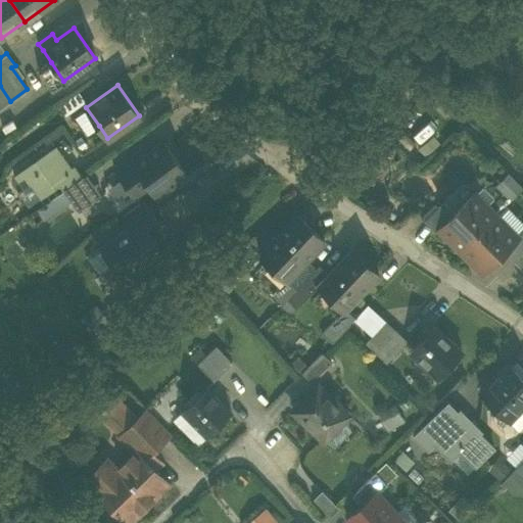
[(10,101),(0,86),(0,107),(2,106),(3,107),(10,101)]
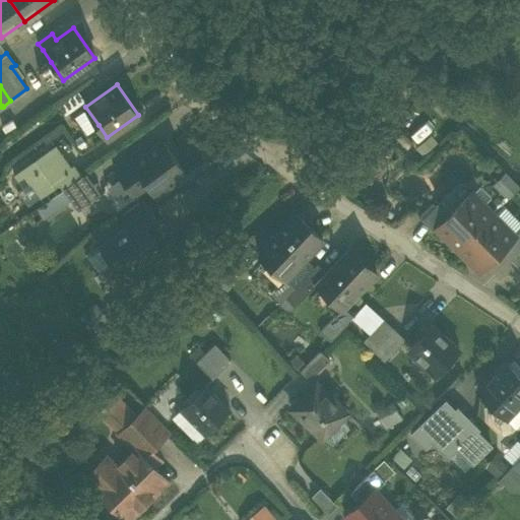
[(85,101),(77,89),(58,104),(65,115),(85,101)]
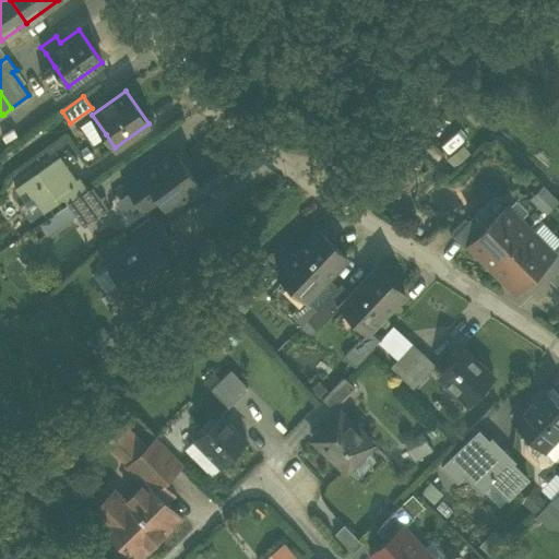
[(93,144),(106,134),(92,115),(79,123),(93,144)]
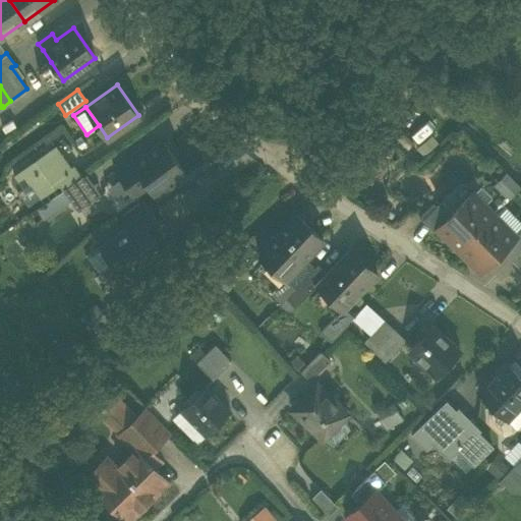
[(431,134),(416,149),(422,157),(439,142),(431,134)]
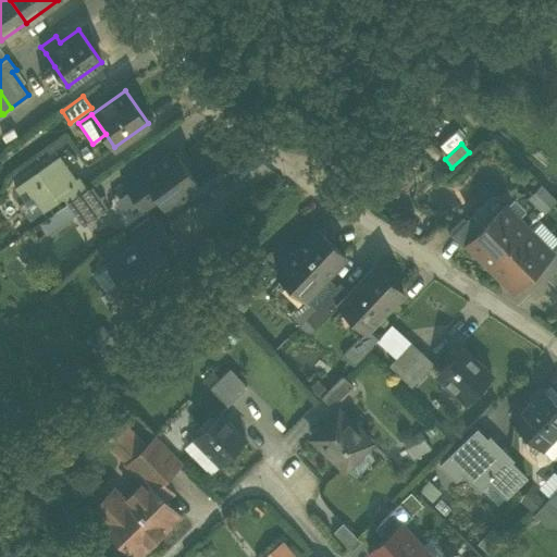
[(156,197),(164,209),(189,190),(199,184),(195,177),(174,149),(156,163),(152,158),(121,180),(141,208),(156,197)]
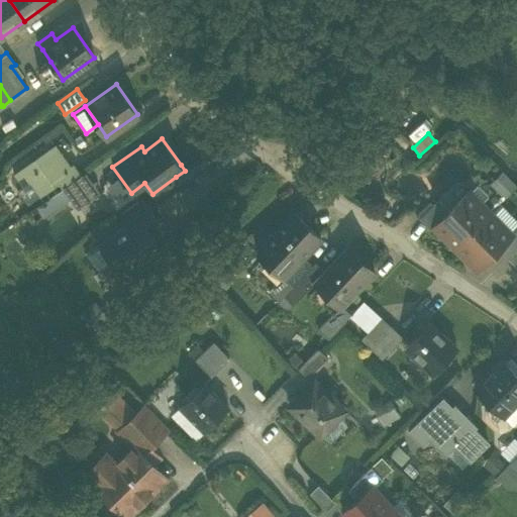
[(29,182),(39,196),(58,183),(62,188),(81,175),(73,164),(71,166),(56,144),(15,174),(23,186),(29,182)]
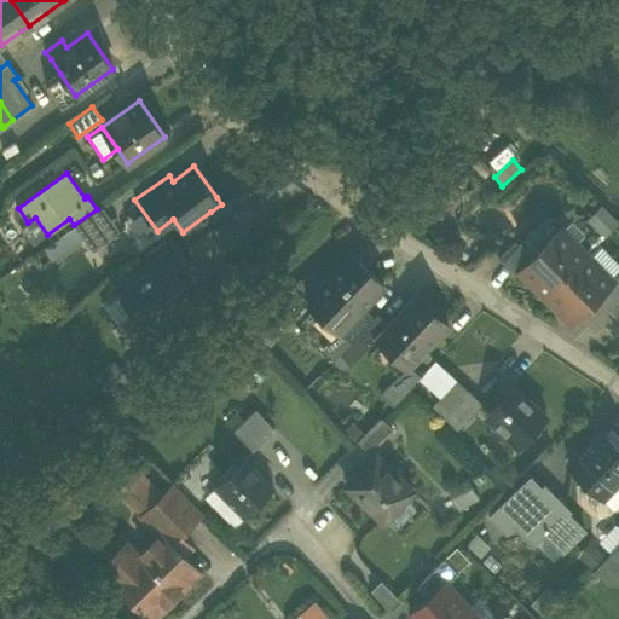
[(210,212),(219,223),(250,198),(238,181),(217,197),(221,204),(210,212)]
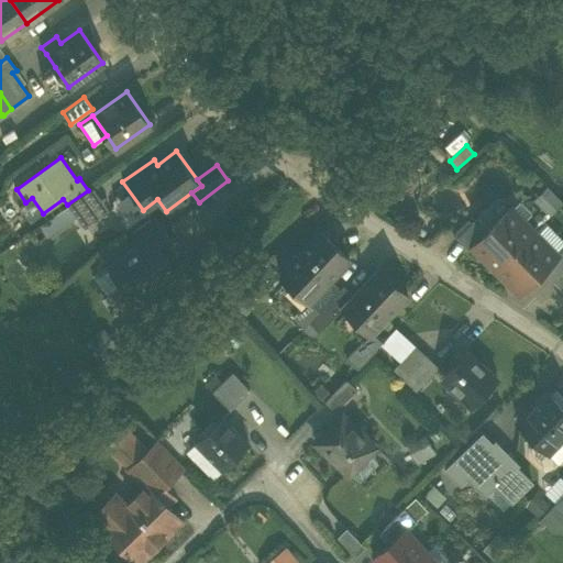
[(562,202),(562,199),(548,185),(532,200),(550,217),(562,202)]
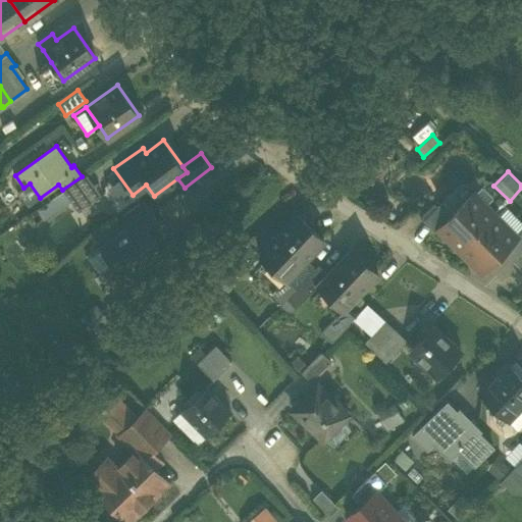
[(87,172),(82,176),(90,187),(87,189),(70,201),(77,211),(102,194),(87,172)]
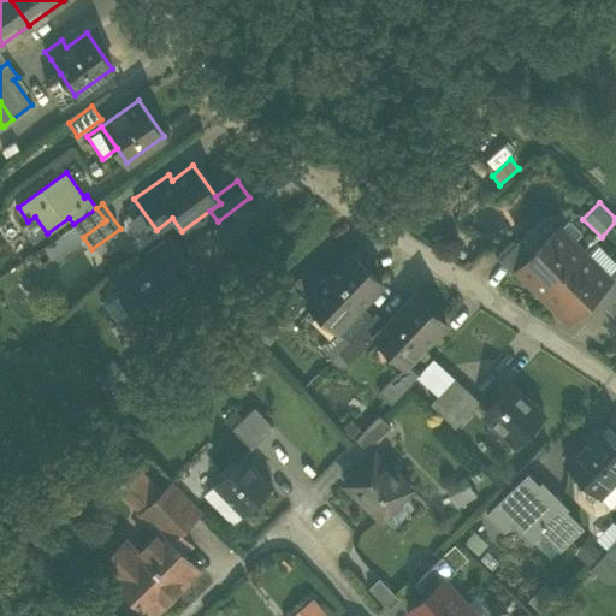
[(73,224),(83,237),(102,223),(106,220),(96,208),(73,224)]
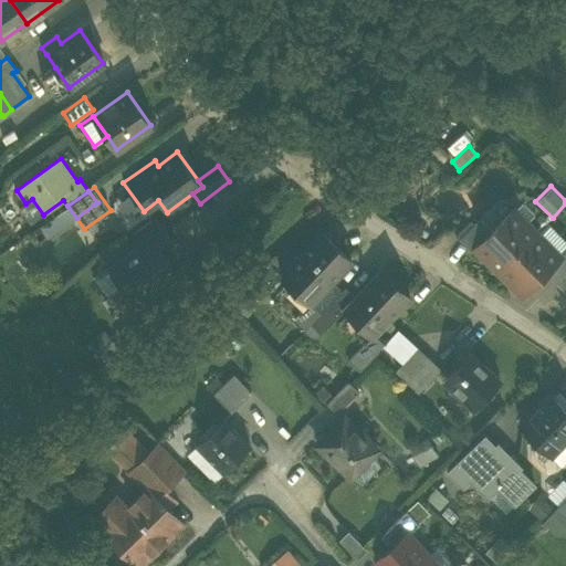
[(523,200),(513,209),(525,222),(535,212),(523,200)]
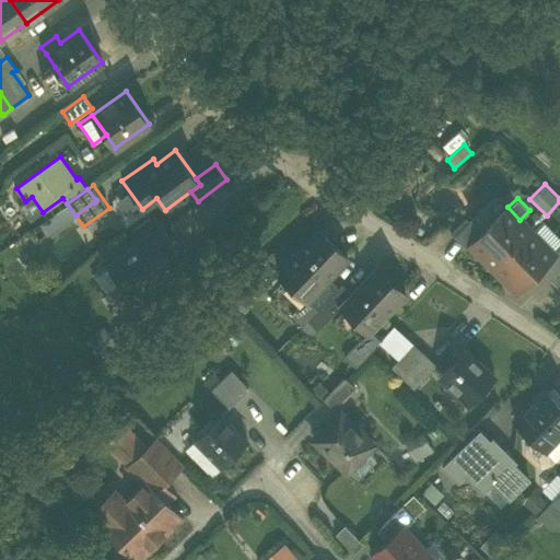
[(48,235),(76,216),(67,203),(39,223),(48,235)]
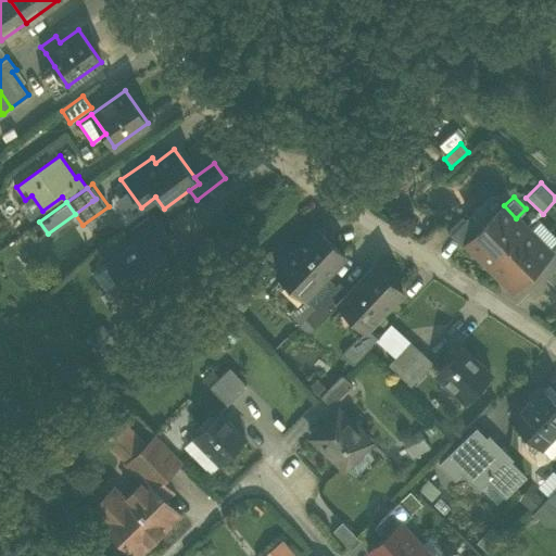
[(467,243),(490,266),(527,229),(516,218),(504,205),(483,227),(467,243)]
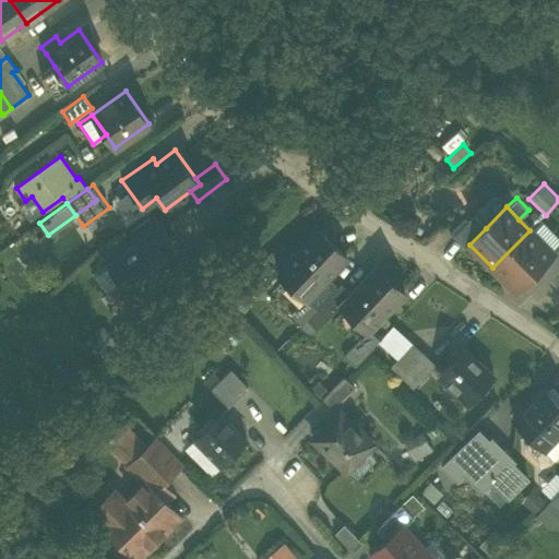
[(135,246),(142,254),(156,245),(159,250),(173,240),(155,215),(127,236),(134,247),(135,246)]
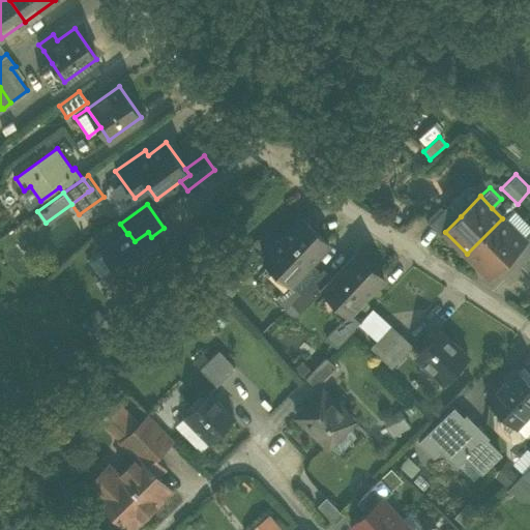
[(431,223),(442,234),(445,232),(461,216),(449,204),(431,223)]
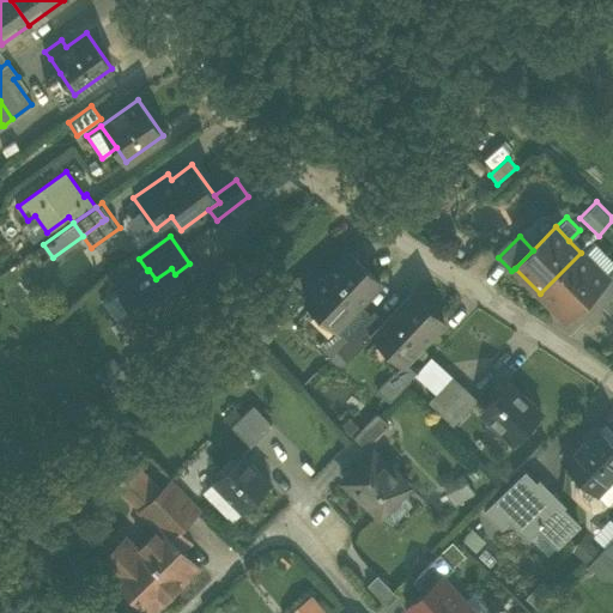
[(612,259),(594,240),(581,253),(606,278),(612,271),(612,259)]
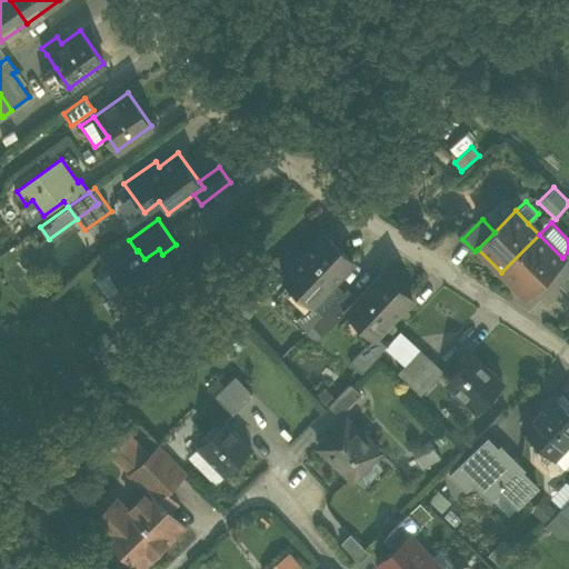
[(289,296),(305,311),(311,305),(312,305),(333,282),(353,261),(323,233),(282,277),(295,289),(289,296)]
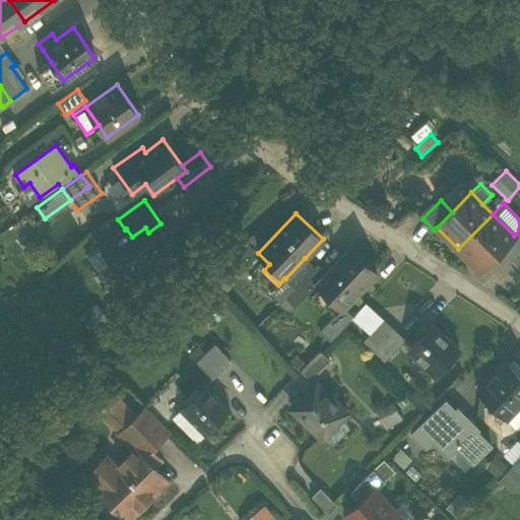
[(514,236),(493,214),(458,249),(479,270),(501,249),(514,236)]
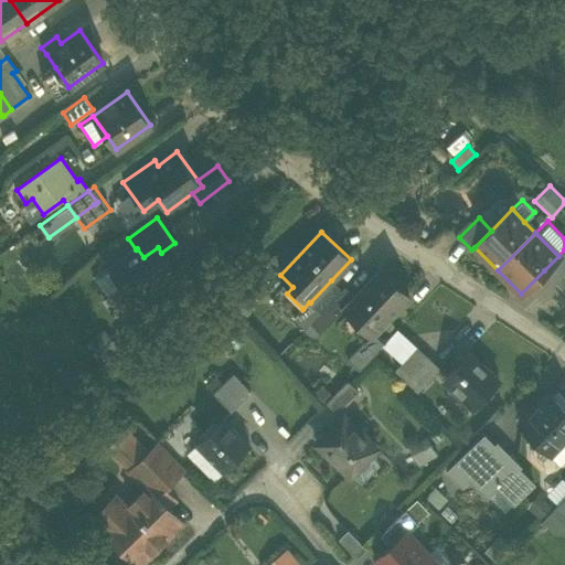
[(123,289),(137,310),(155,298),(151,294),(178,275),(161,253),(158,247),(144,257),(137,248),(136,249),(115,265),(108,269),(119,286),(118,287),(120,290),(123,289)]
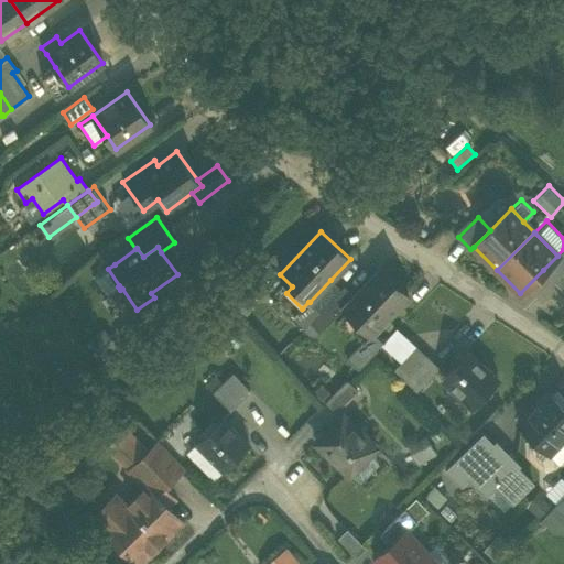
[(543,270),(554,281),(563,270),(563,249),(557,256),(543,270)]
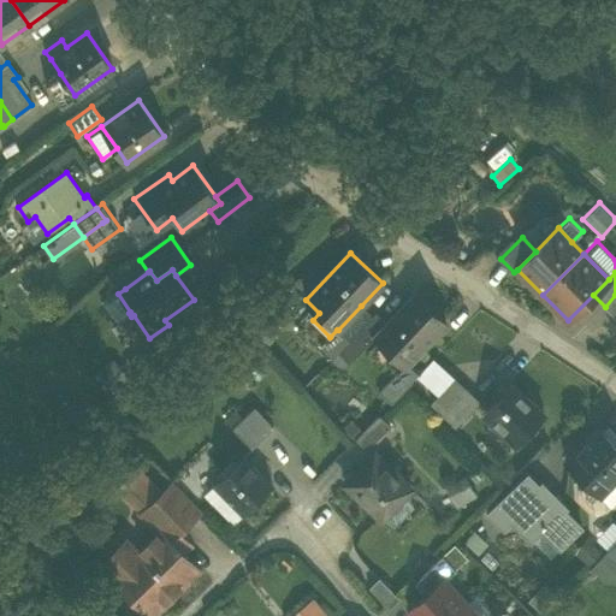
[(389,342),(408,362),(409,362),(445,324),(415,295),(397,315),(395,313),(386,321),(374,336),(375,337),(385,345),(389,342)]
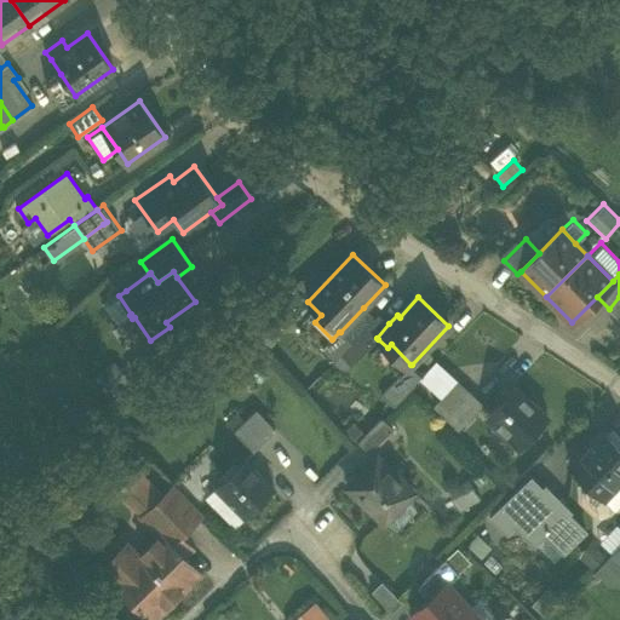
[(619,297),(609,309),(619,320),(619,297)]
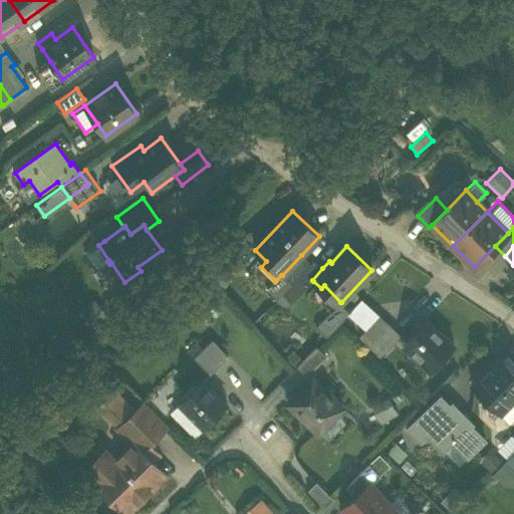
[(291,284),(293,282),(310,264),(301,255),(282,275),(291,284)]
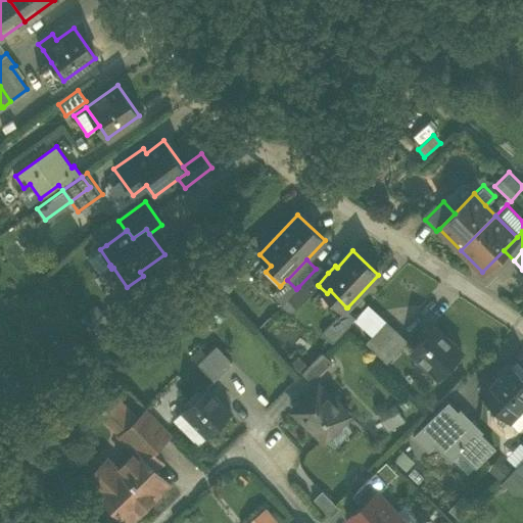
[(320,265),(316,269),(298,287),(307,296),(319,286),(318,285),(328,273),(320,265)]
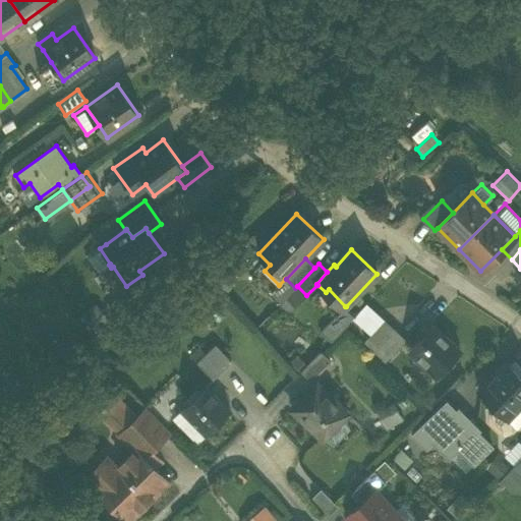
[(285,279),(279,285),(271,293),(281,303),(295,288),(286,279),(285,279)]
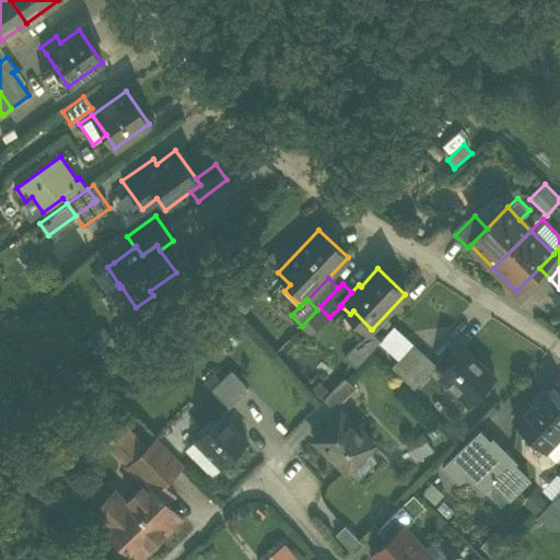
[(317,310),(302,326),(312,336),(329,317),(319,307),(317,310)]
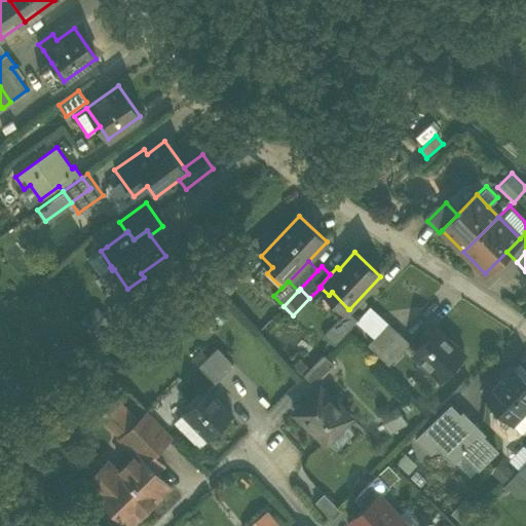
[(97,336),(111,324),(97,305),(82,317),(97,336)]
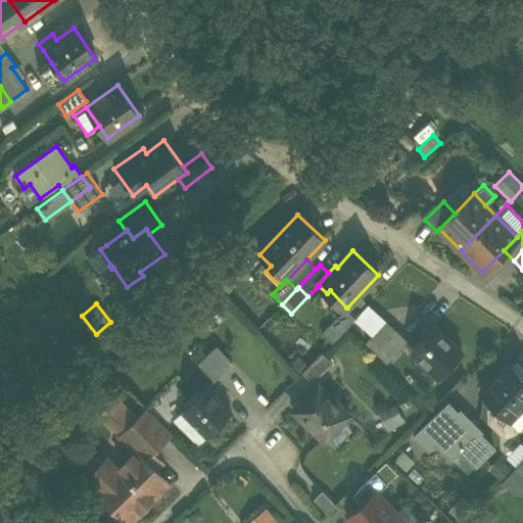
[(368,304),(355,317),(353,319),(372,336),(386,321),(368,304)]
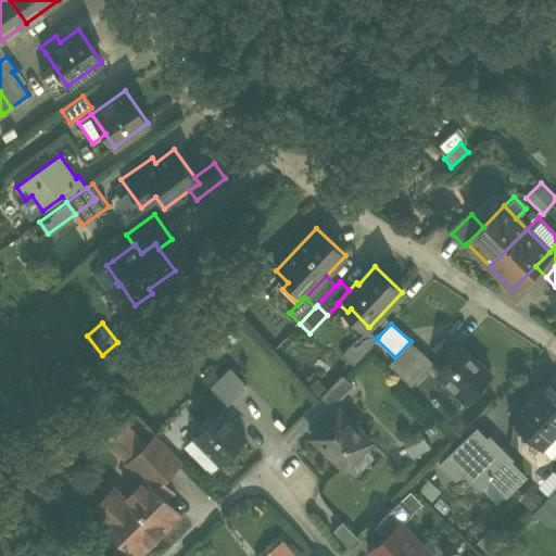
[(376,339),(378,337),(367,328),(357,338),(367,348),(376,339)]
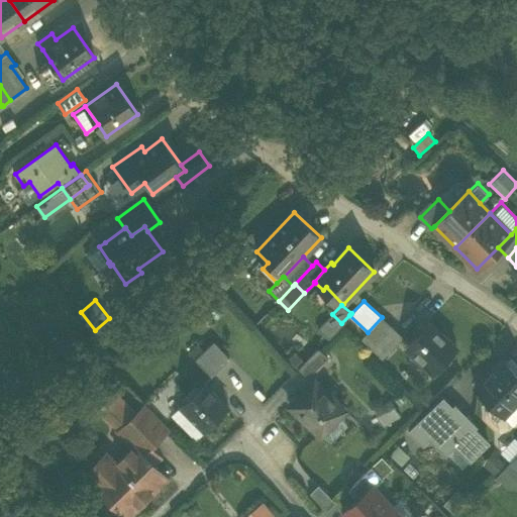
[(341,323),(332,314),(331,314),(317,329),(327,338),(341,323)]
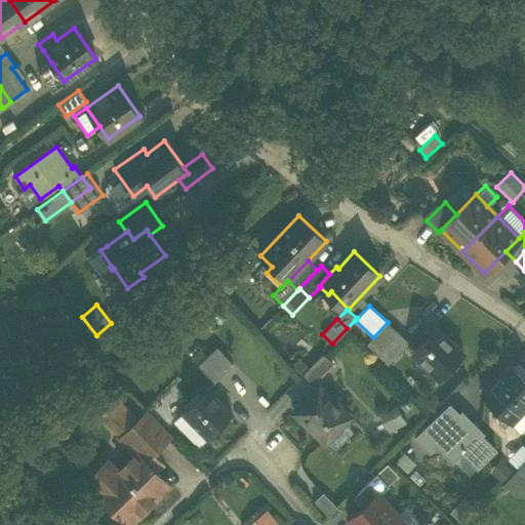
[(370,340),(380,351),(398,332),(388,322),(373,337),(370,340)]
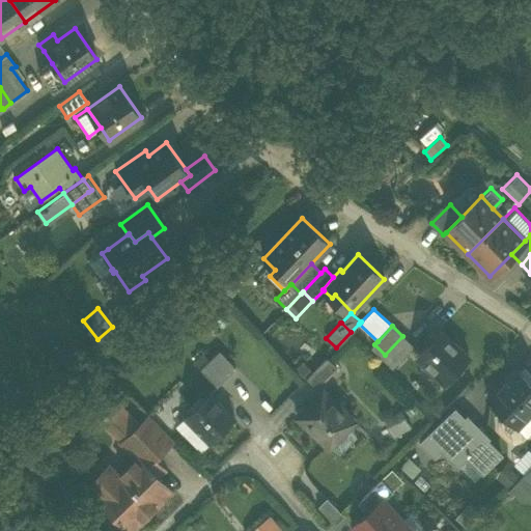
[(416,357),(443,383),(469,356),(442,330),(416,357)]
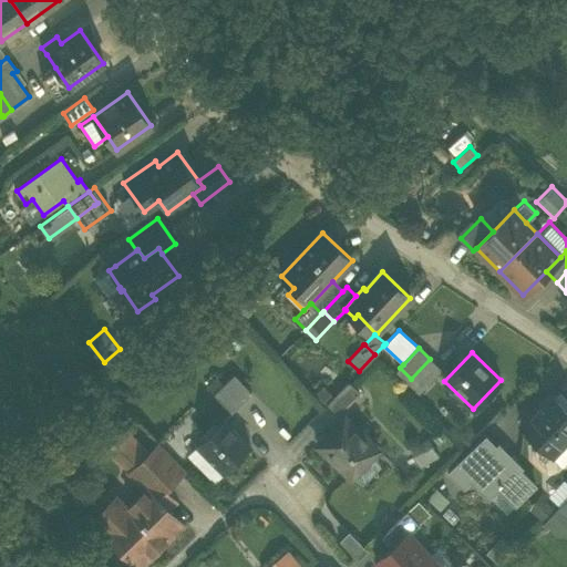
[(441,370),(430,359),(411,379),(423,390),(441,370)]
